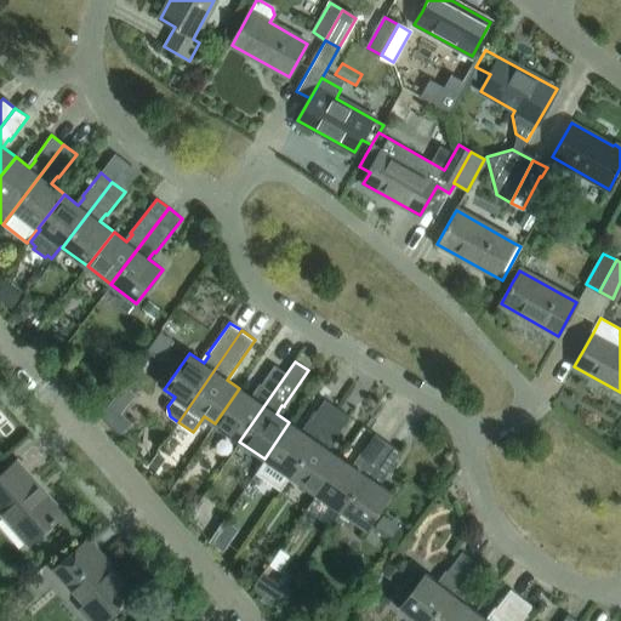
[(239,442),(286,374),(274,365),(258,388),(257,387),(257,388),(258,389),(254,398),(239,388),(215,423),(239,442)]
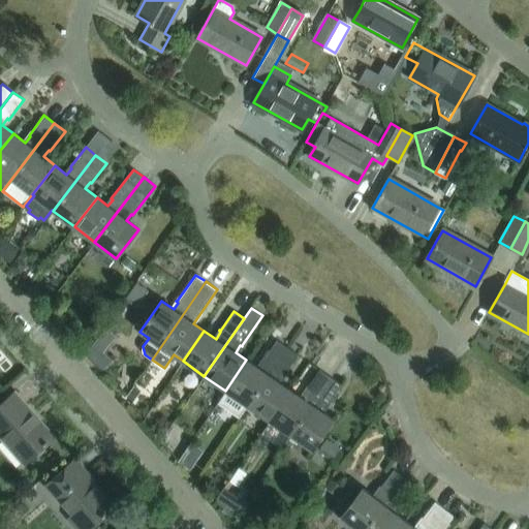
[(246,405),(286,346),(277,340),(262,360),(261,361),(263,362),(258,368),(246,360),(225,391),(246,405)]
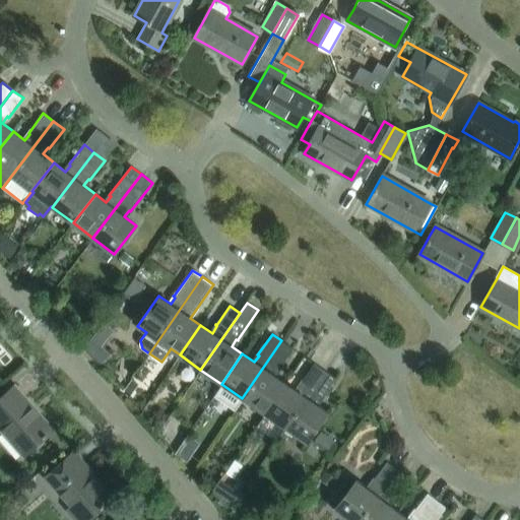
[(110,354),(91,337),(82,347),(101,364),(110,354)]
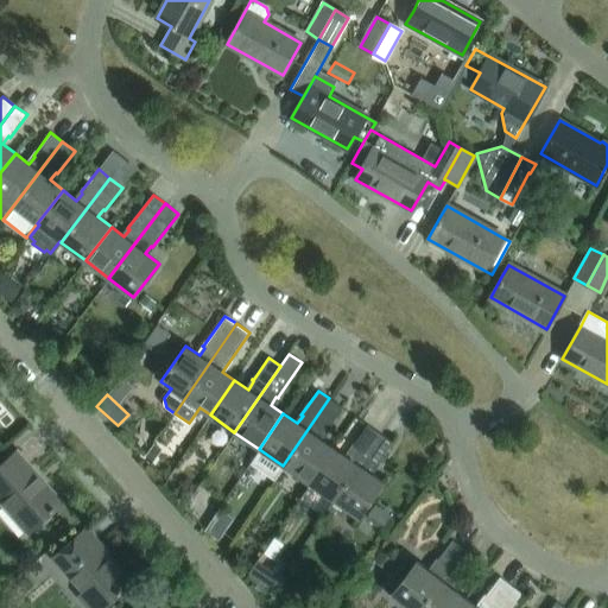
[(308,482),(333,447),(320,438),(325,431),(327,432),(328,431),(342,409),(329,398),(283,466),(308,482)]
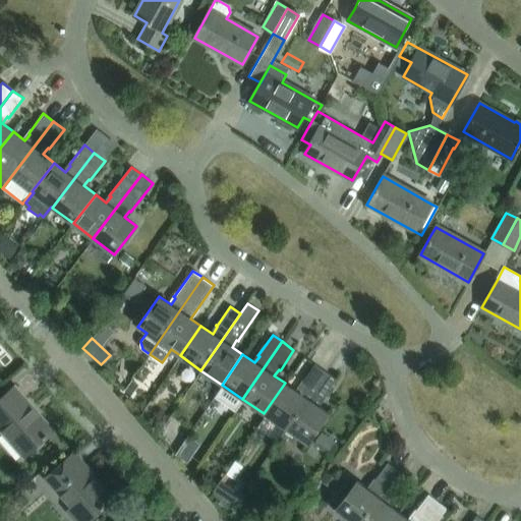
[(285,428),(324,370),(314,364),(301,384),(301,383),(300,384),(302,385),(297,392),(285,383),(264,413),(285,428)]
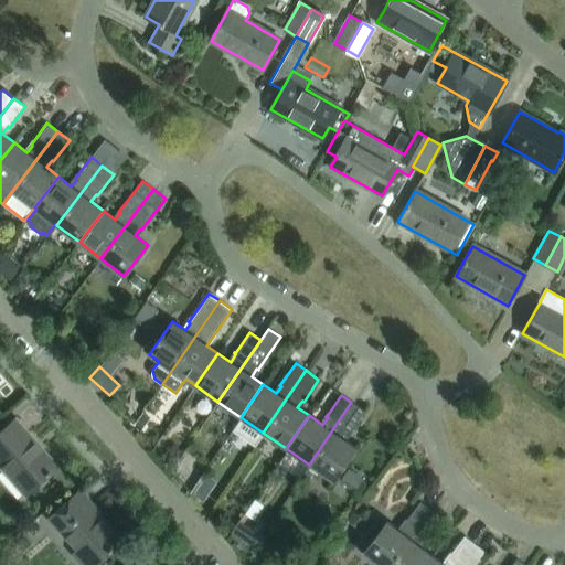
[(351,402),(309,465),(332,481),(355,448),(343,439),(348,432),(350,433),(350,432),(364,411),(351,402)]
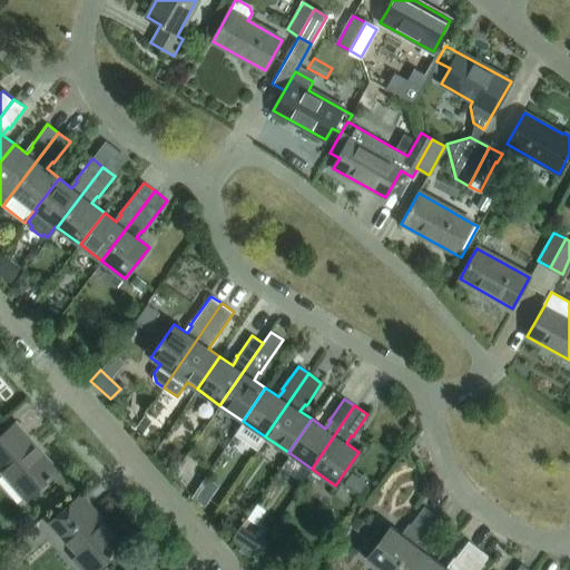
[(145,413),(137,425),(144,431),(153,419),(145,413)]
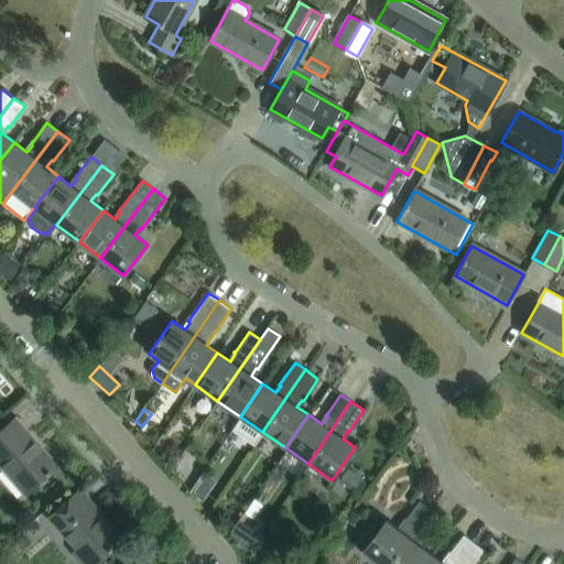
[(0,431),(0,465),(25,495),(58,465),(43,447),(40,449),(28,435),(30,433),(17,418),(0,431)]
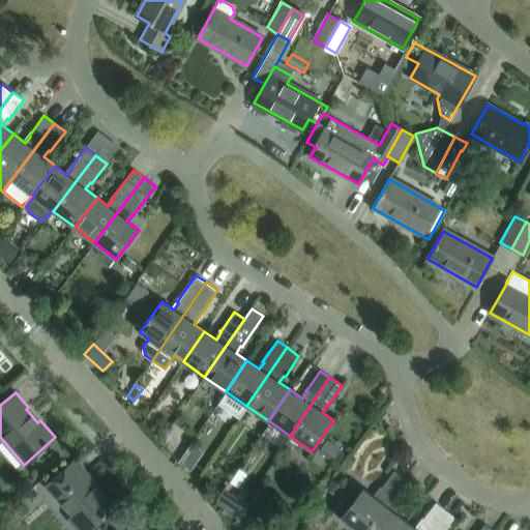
[(331,462),(340,450),(326,441),(318,452),(331,462)]
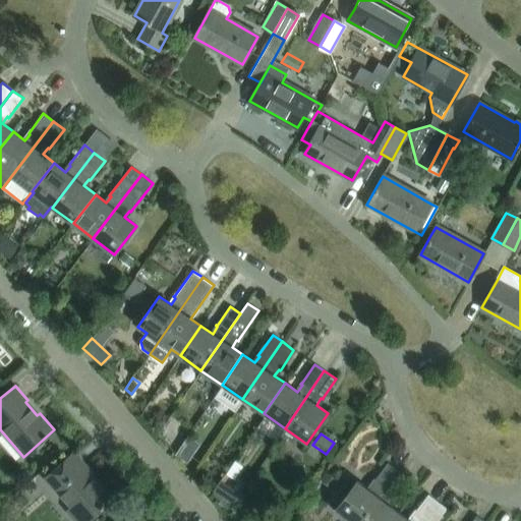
[(71,455),(56,469),(47,476),(73,507),(69,511),(77,520),(84,520),(111,499),(93,477),(92,478),(71,455)]
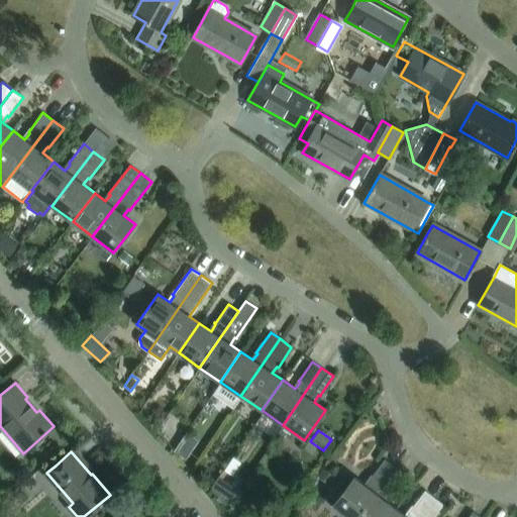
[(346,516),(354,516),(394,466),(385,459),(371,478),(370,478),(370,479),(371,480),(366,486),(354,477),(332,506),(346,516)]
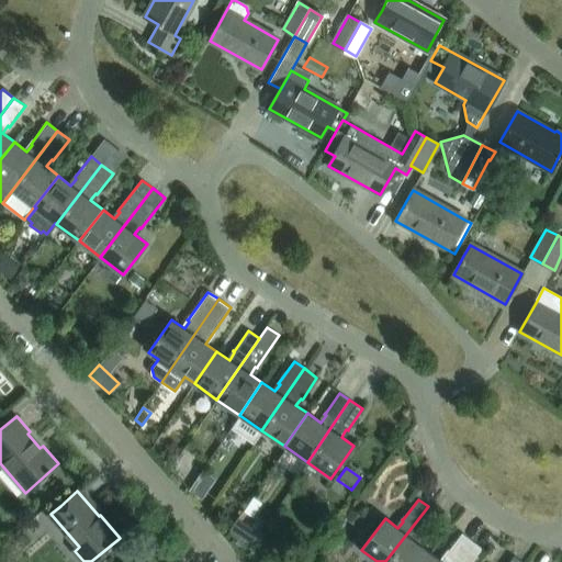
[(420,561),(429,551),(417,542),(423,537),(424,538),(425,537),(440,516),(428,506),(385,561),(420,561)]
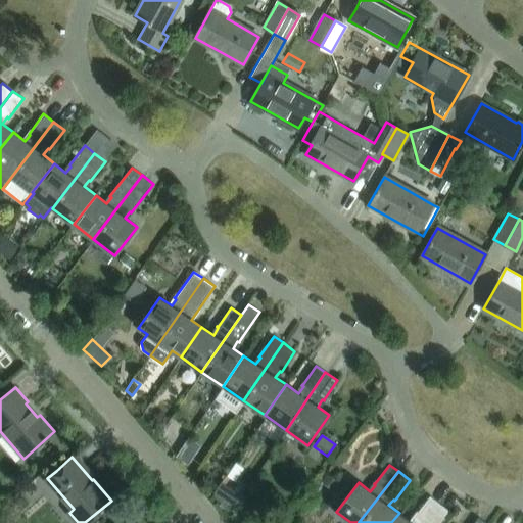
[(214,493),(231,513),(242,495),(222,482),(214,493)]
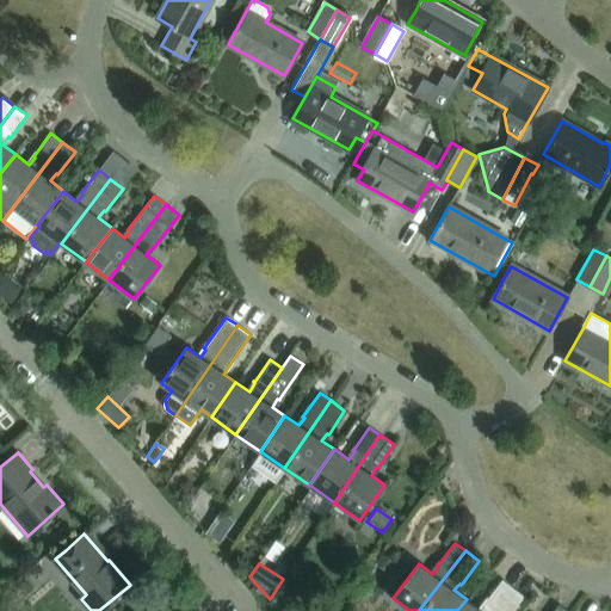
[(494,610),(513,587),(503,579),(485,603),(483,602),(483,603),(485,605),(480,610),(467,599),(457,610),(494,610)]
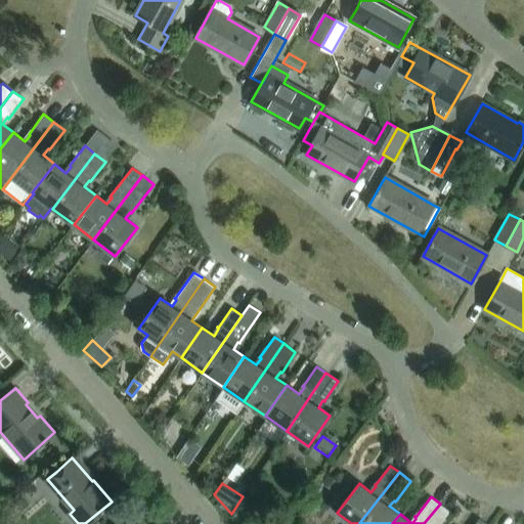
[(0,508),(0,523),(12,523),(20,518),(6,503),(0,508)]
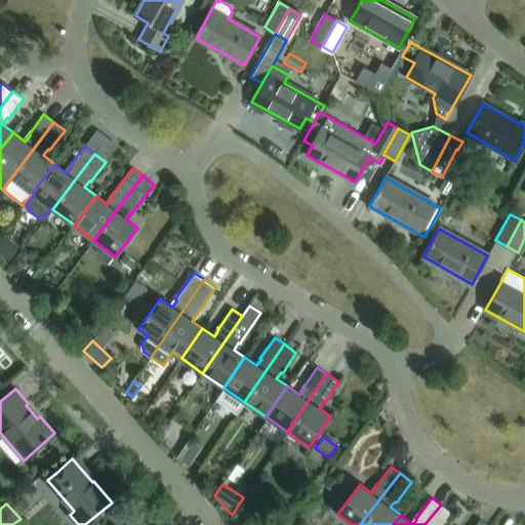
[(443,524),(452,514),(441,505),(425,524),(443,524)]
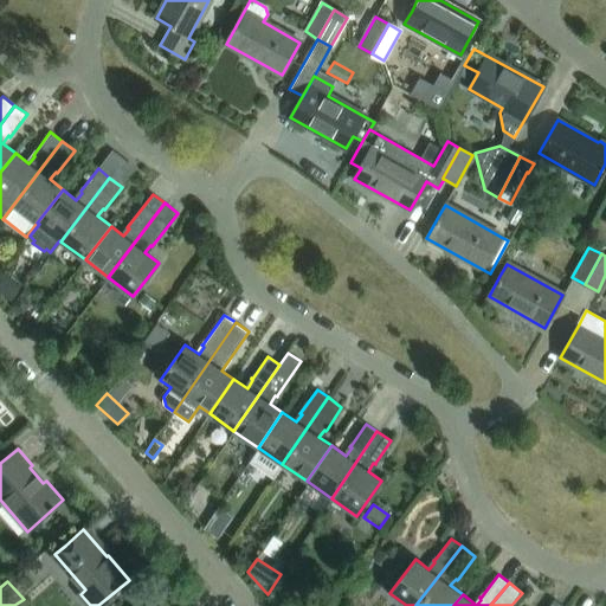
[(290,588),(282,595),(291,605),(298,605),(302,604),(290,588)]
